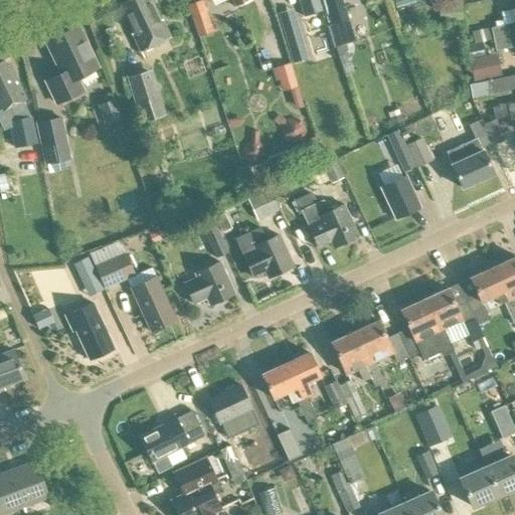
[(141,52),(170,38),(162,21),(159,23),(148,0),(134,0),(122,6),(135,34),(133,35),(141,52)]
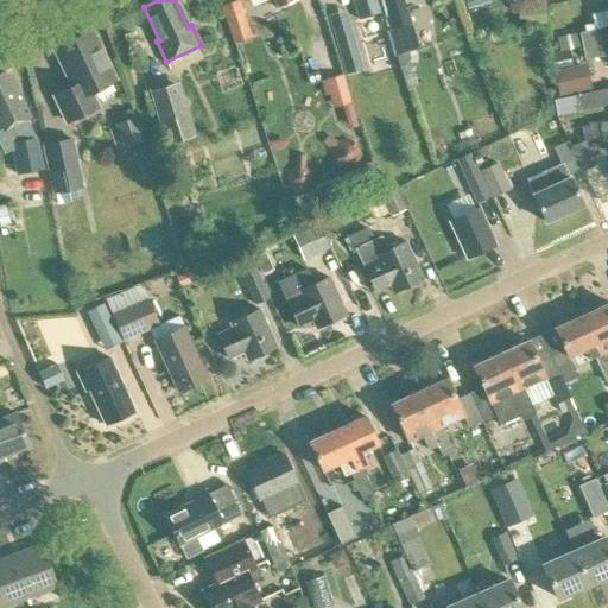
[(241,0),(242,1),(244,0),(273,0),(278,11),(295,2),(293,0),(241,0)]
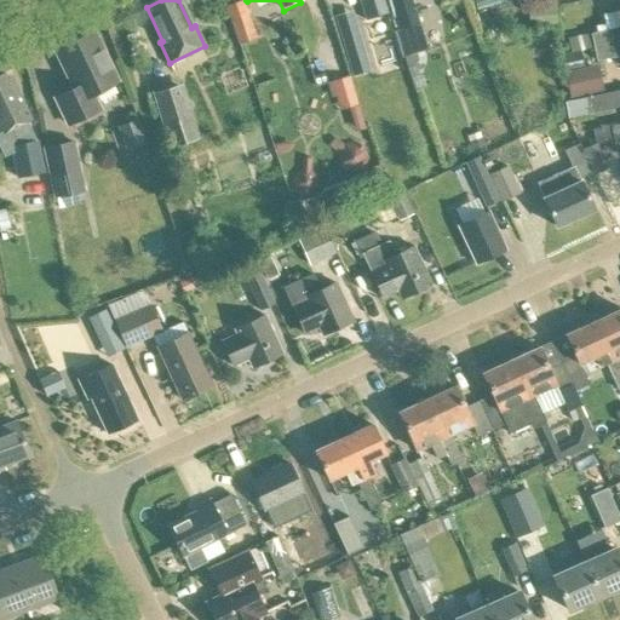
[(384,0),(359,0),(366,22),(389,15),(384,0)]
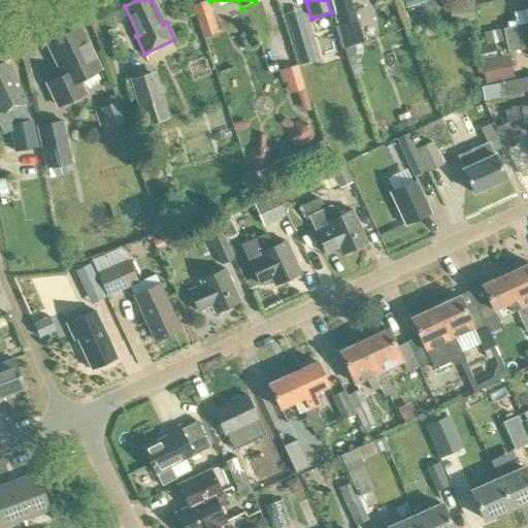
[(357,22),(350,0),(332,0),(341,27),(357,22)]
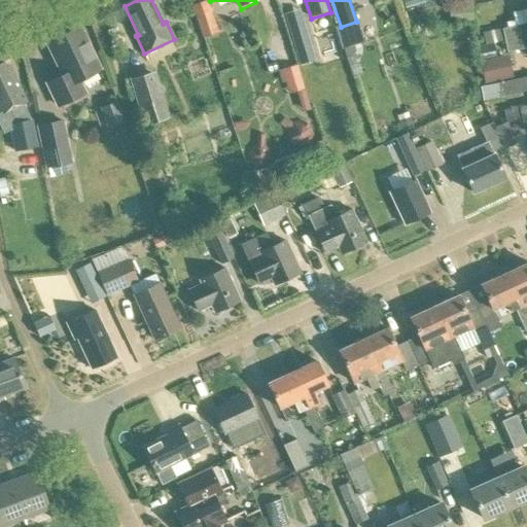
[(207,4),(194,8),(204,39),(217,34),(207,4)]
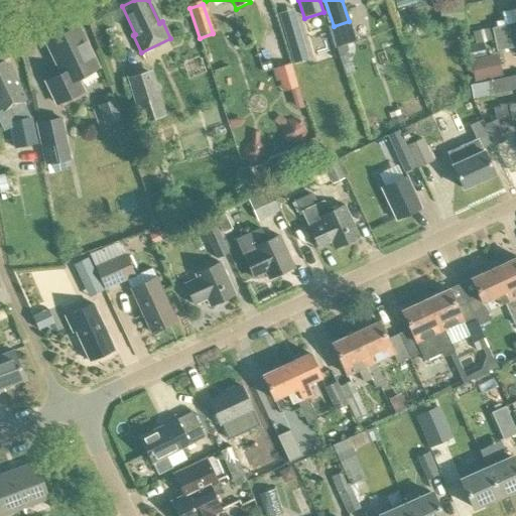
[(440,21),(465,20),(464,5),(439,6),(440,21)]
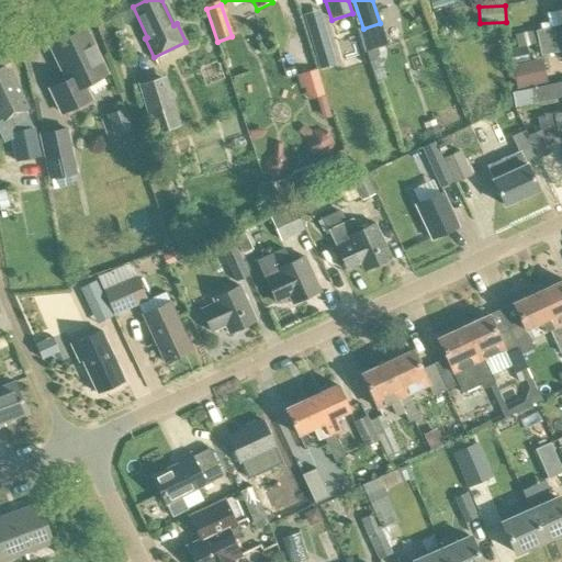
[(561,24),(536,31),(538,44),(561,38),(561,8),(559,9),(561,23),(561,24)]
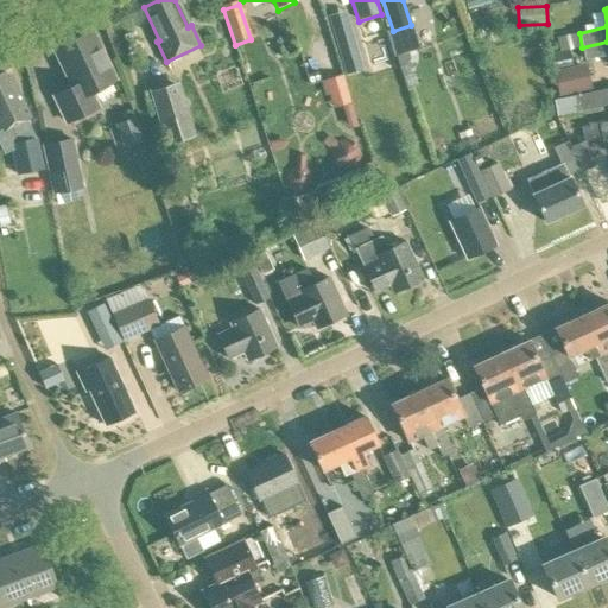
[(341,61),(344,76),(362,70),(344,11),(327,17),(341,61)]
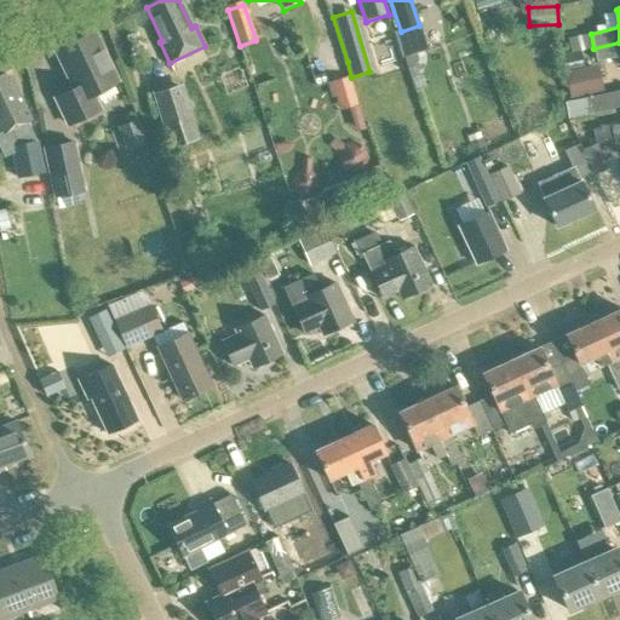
[(93,34),(57,51),(75,90),(56,99),(68,126),(99,110),(92,96),(118,84),(93,34)]
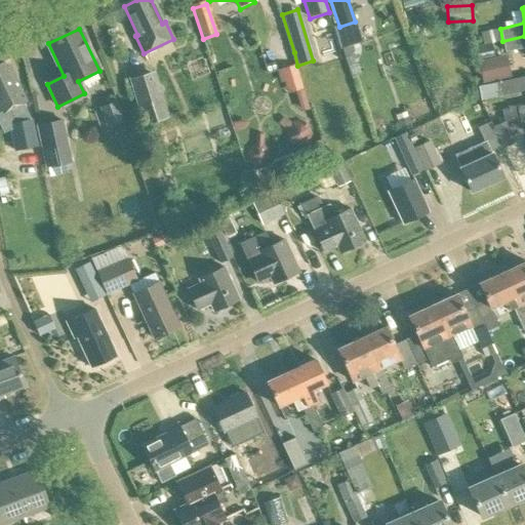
[(500,29),(482,32),(484,45),(502,41),(500,29)]
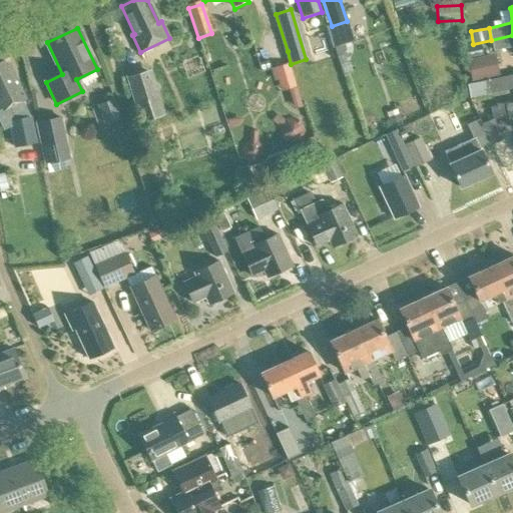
[(512,35),(491,40),(494,51),(512,46),(512,35)]
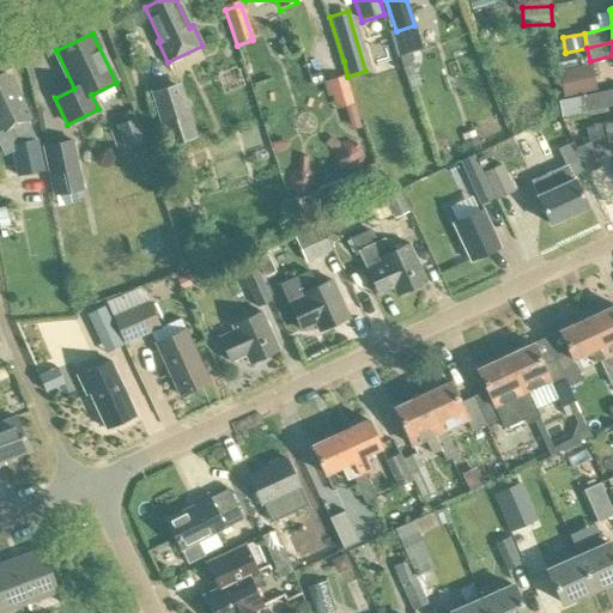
[(590,65),(557,72),(563,97),(596,90),(590,65)]
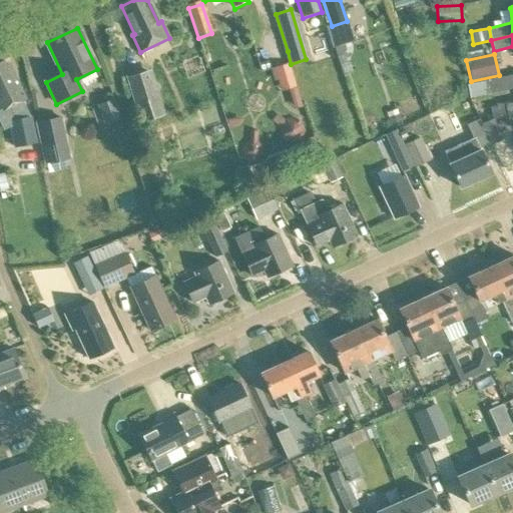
[(30,117),(23,102),(27,100),(10,66),(6,68),(3,62),(0,62),(0,110),(1,113),(9,109),(14,120),(9,121),(15,146),(36,142),(31,117),(30,117)]
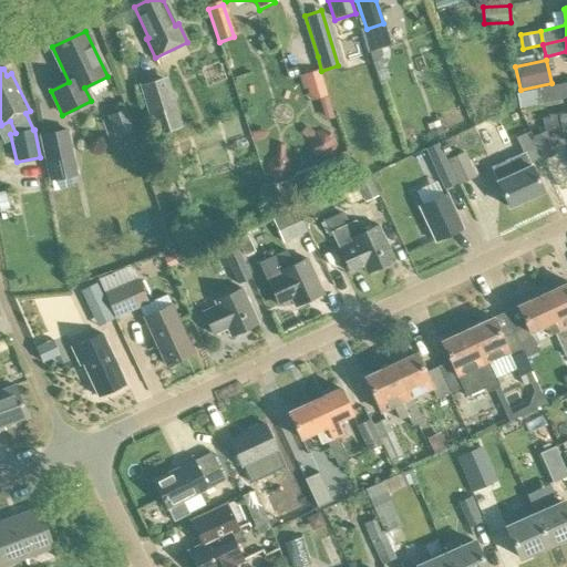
[(327,106),(317,71),(300,76),(307,100),(317,96),(320,107),(327,106)]
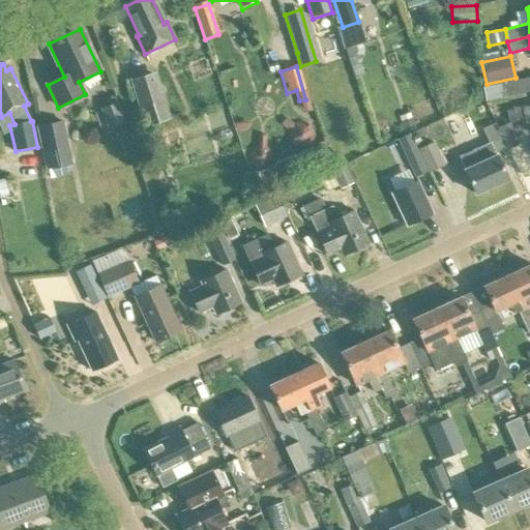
[(155,70),(128,79),(143,127),(170,119),(155,70)]
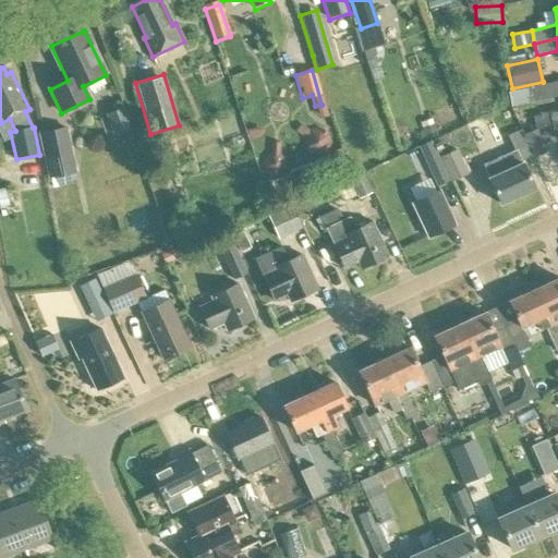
[(557,81),(544,84),(526,88),(530,104),(557,97),(557,81)]
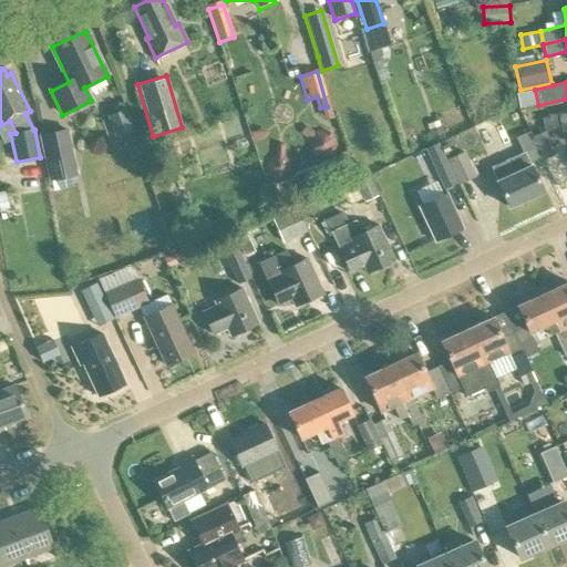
[(130,107),(112,113),(119,135),(136,130),(130,107)]
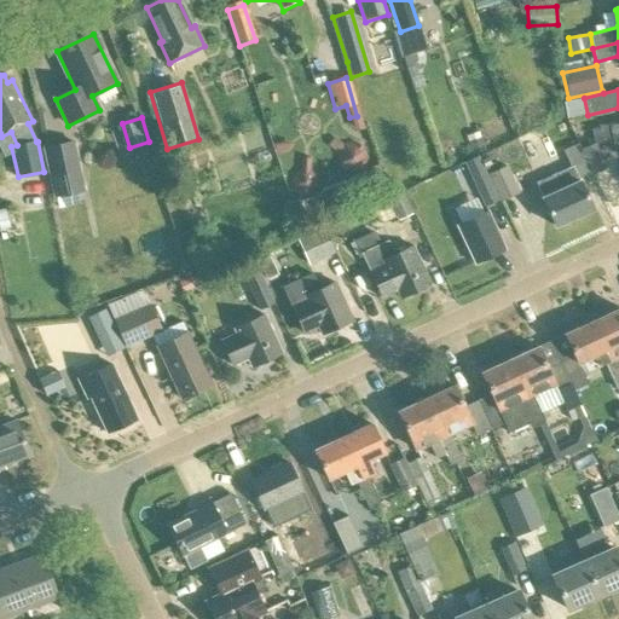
[(613,140),(618,139),(618,123),(609,126),(609,127),(593,129),(595,144),(596,144),(613,140)]
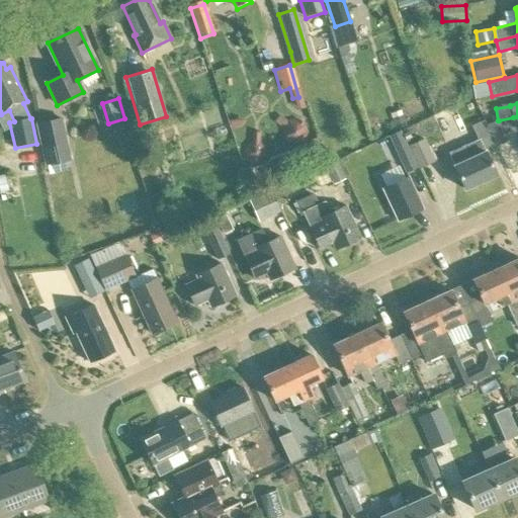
[(406,126),(401,111),(391,115),(396,130),(406,126)]
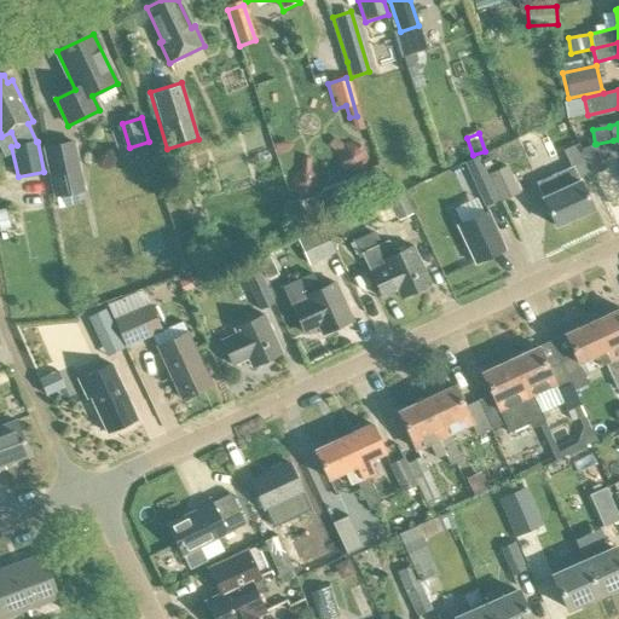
[(86,191),(75,140),(42,148),(53,198),(86,191)]
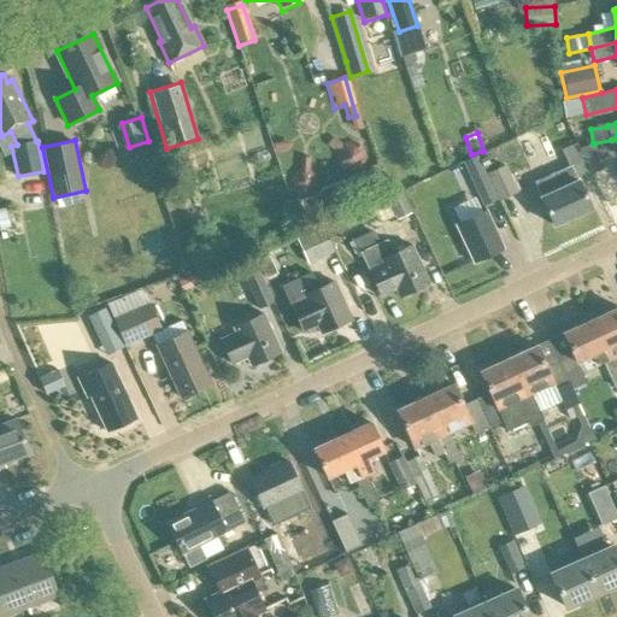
[(605,168),(594,144),(593,144),(579,150),(591,175),(605,168)]
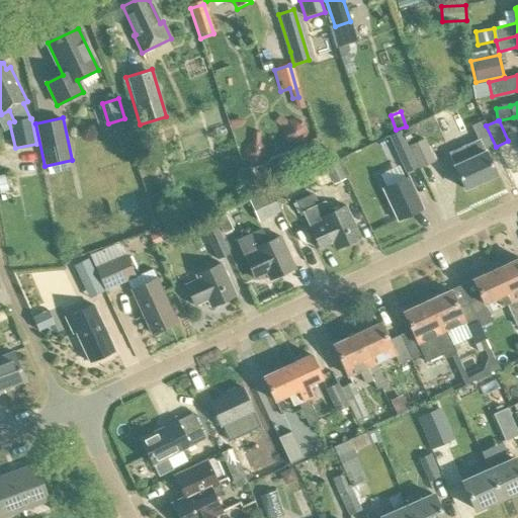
[(408,147),(418,168),(419,170),(435,162),(425,139),(408,147)]
